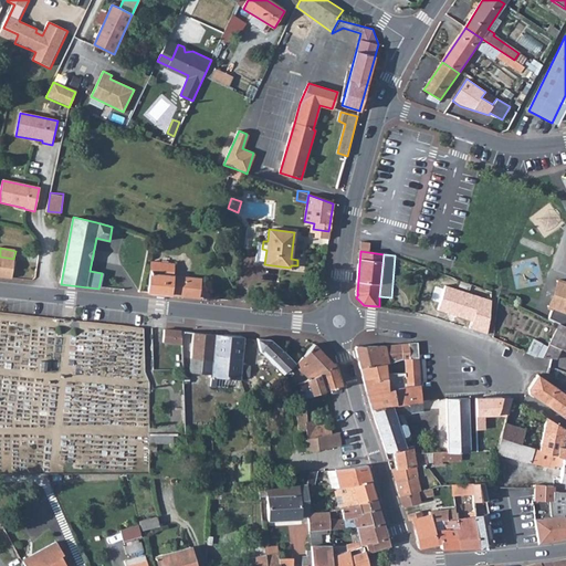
[(0,276),(12,279),(14,260),(13,259),(0,257),(0,276)]
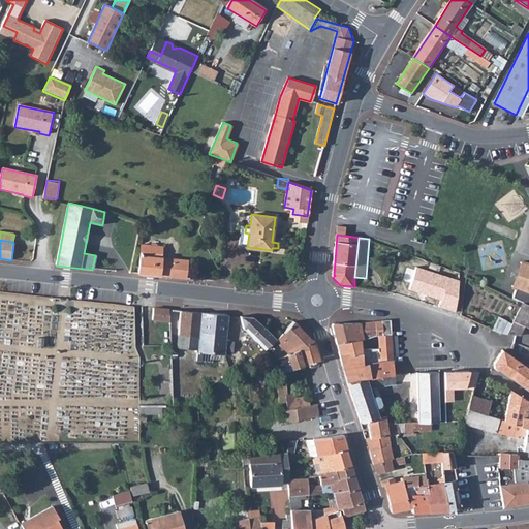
[(138,272),(185,277),(187,260),(161,257),(162,246),(142,244),(138,272)]
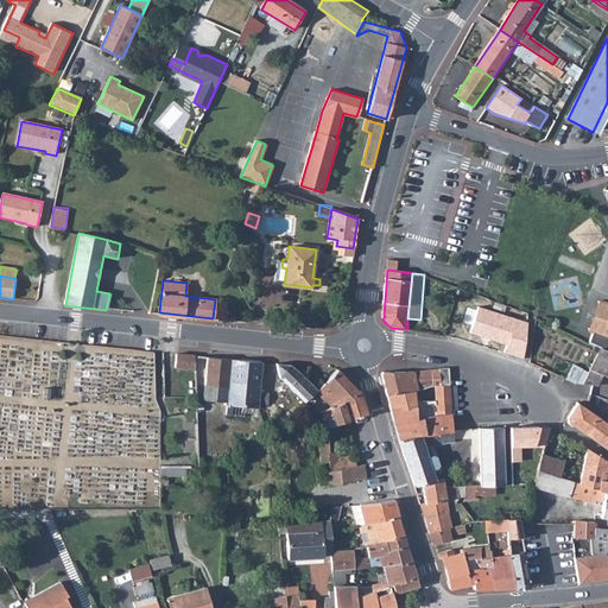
[(607,303),(602,301),(588,343),(597,348),(607,352),(607,303)]
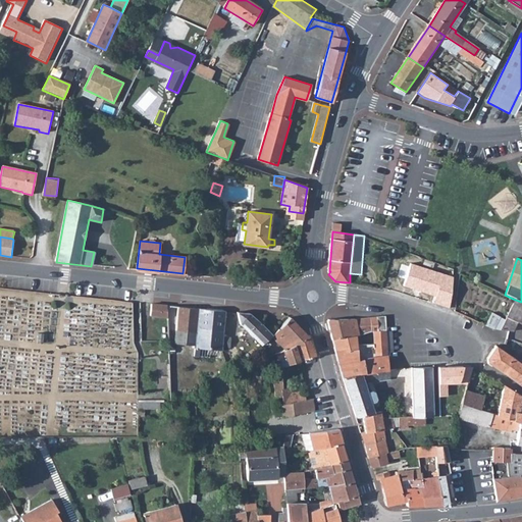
[(411,263),(405,284),(434,295),(433,304),(449,307),(450,289),(453,289),(453,276),(411,263)]
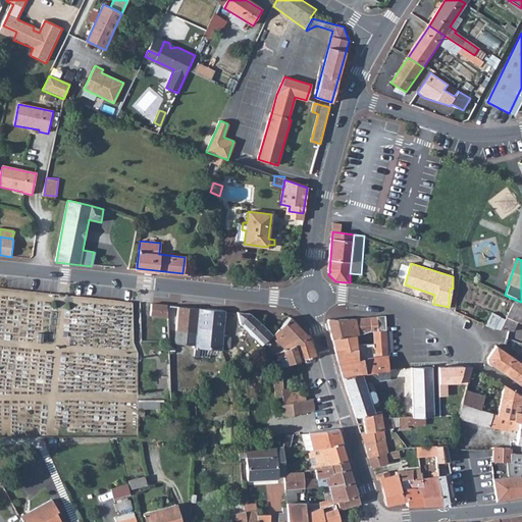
[(493,313),(486,325),(497,330),(514,332),(518,324),(521,324),(521,302),(513,299),(512,303),(515,304),(507,320),(493,313)]
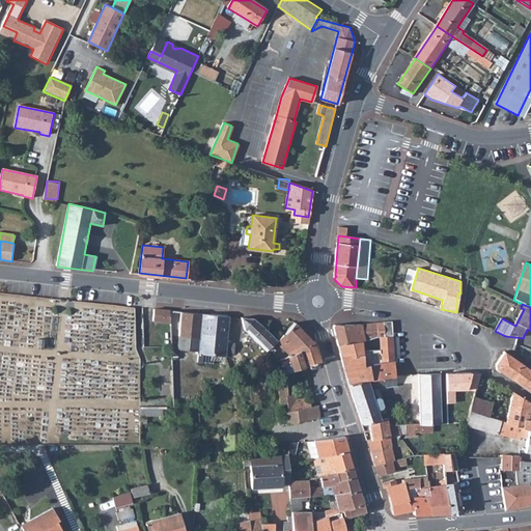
[(172,323),(172,310),(157,309),(156,322),(172,323)]
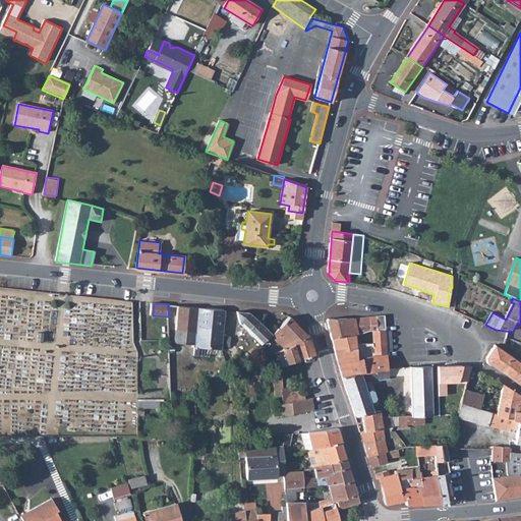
[(227,309),(169,304),(169,316),(169,319),(176,320),(177,330),(195,332),(196,353),(196,356),(223,357),(227,309)]
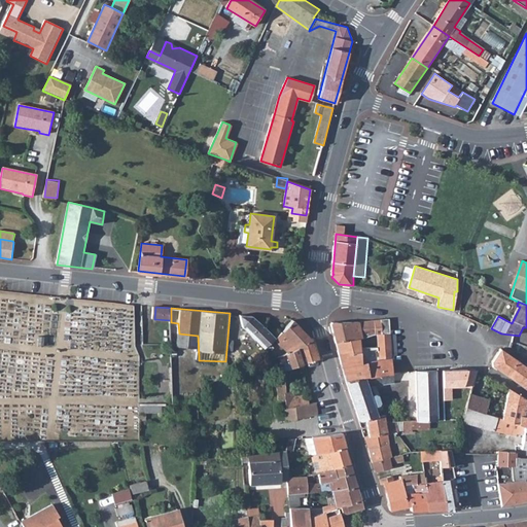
[(253,317),(241,314),(245,328),(265,347),(274,338),(276,337),(253,317)]
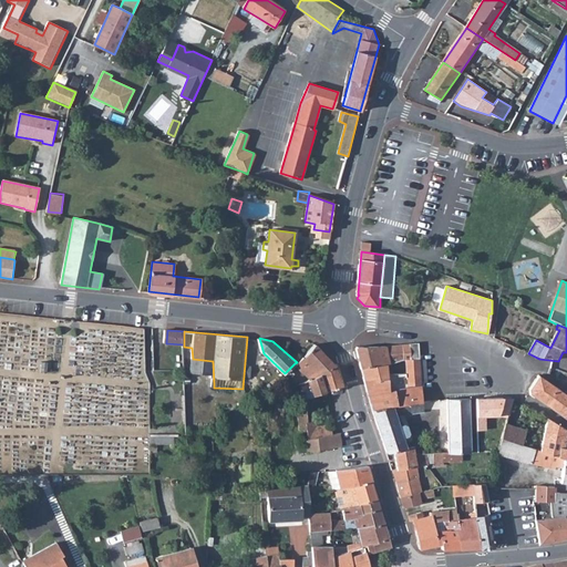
[(411,344),(412,359),(420,358),(420,343),(411,344)]
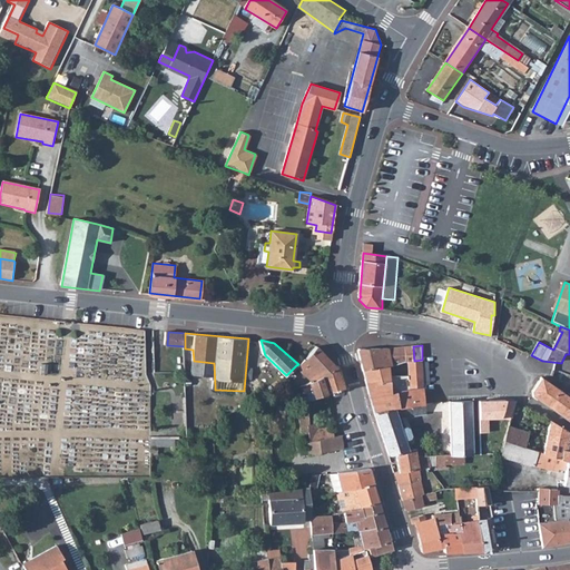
[(304,359),(298,364),(296,365),(303,372),(304,371),(306,374),(301,381),(304,385),(312,381),(337,367),(317,346),(305,359),(304,359)]
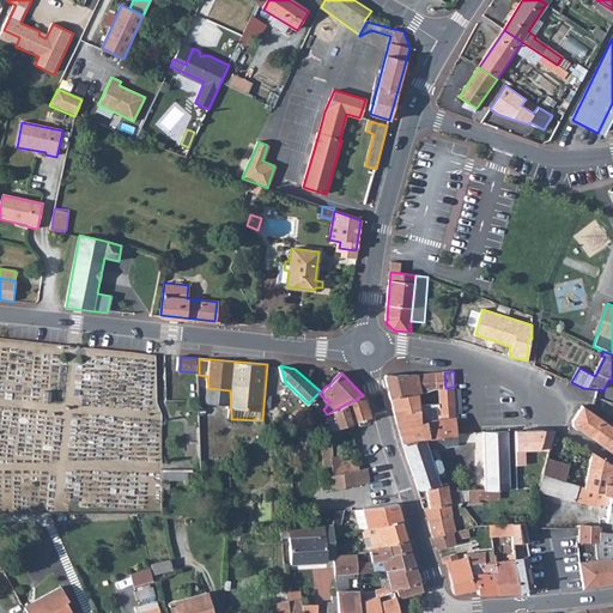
[(436,374),(437,388),(442,388),(445,388),(444,372),(436,374)]
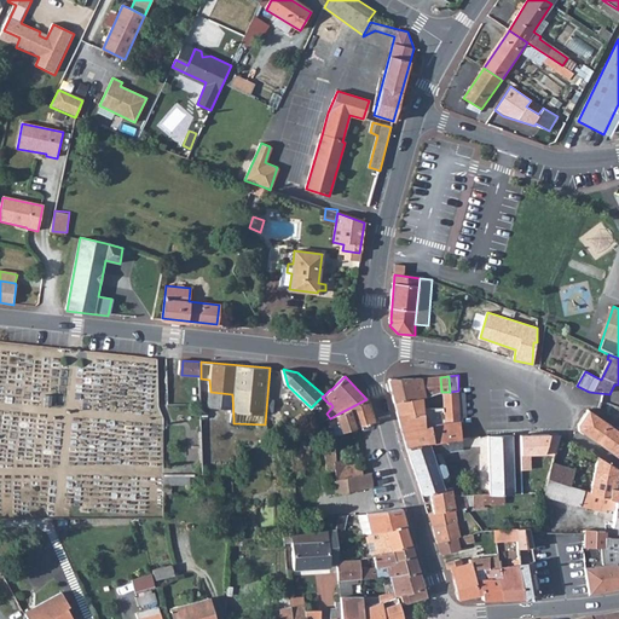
[(432,393),(441,392),(440,377),(389,379),(394,403),(421,399),(432,397),(432,393)]
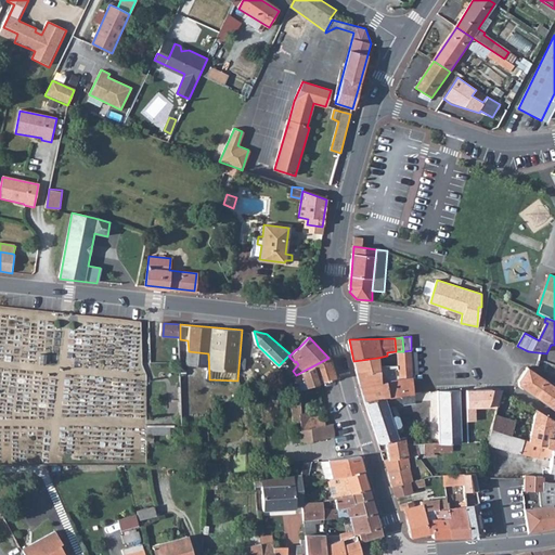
[(180,339),(182,376),(209,376),(208,353),(189,351),(188,340),(180,339)]
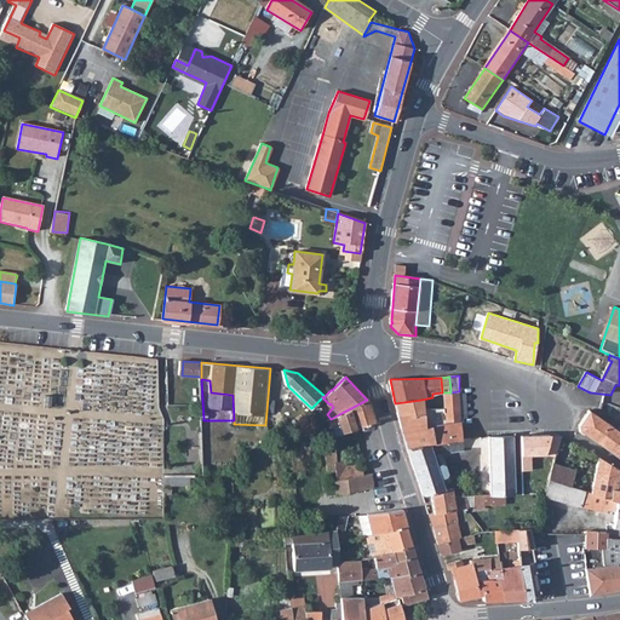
[(451,392),(447,392),(449,418),(449,422),(426,426),(422,400),(395,403),(408,448),(463,438),(459,391),(451,392)]
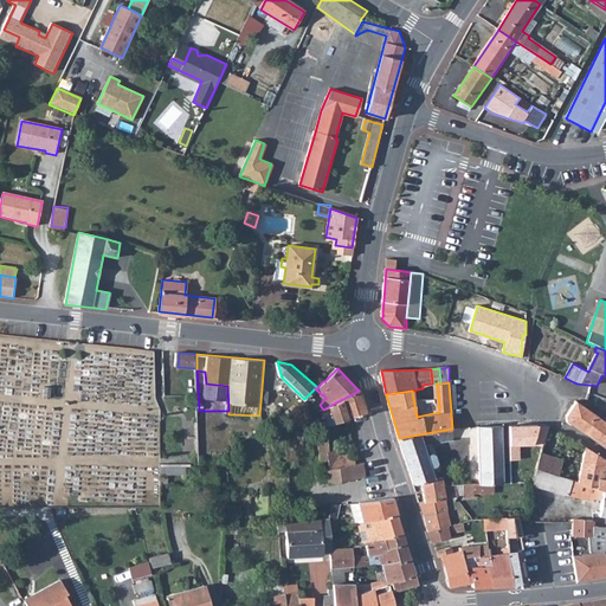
[(360,389),(359,391),(331,405),(337,420),(347,418),(367,412),(360,389)]
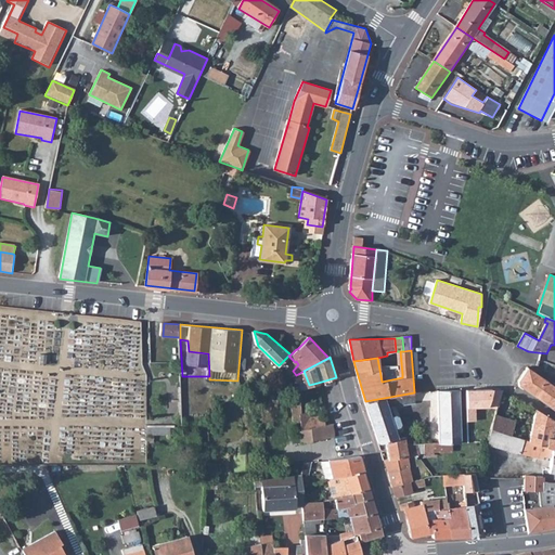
[(554,363),(549,361),(538,361),(537,366),(554,376),(554,363)]
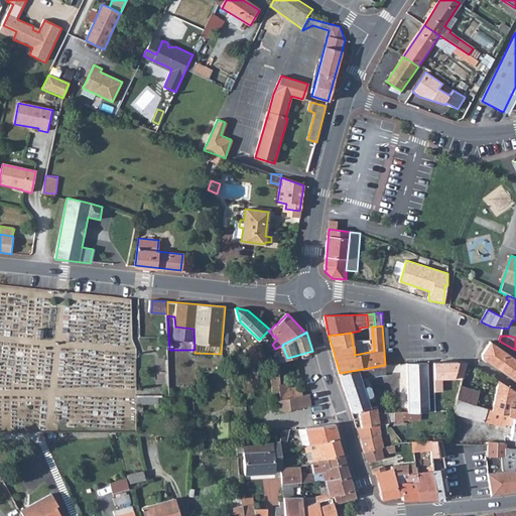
[(515,359),(506,352),(494,345),(488,342),(483,356),(485,361),(515,381),(515,379),(515,359)]
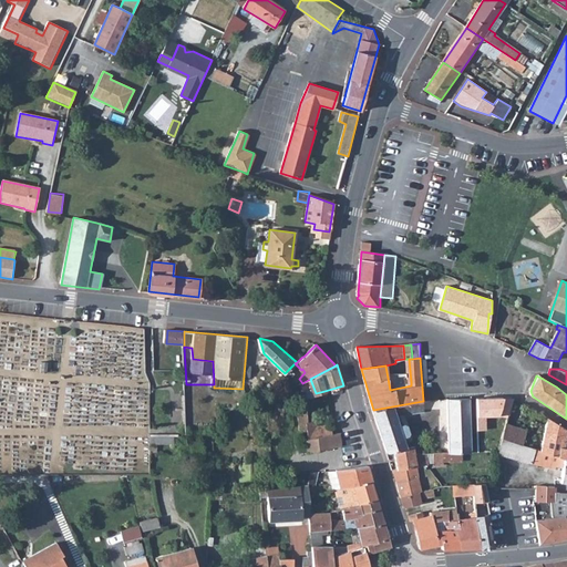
[(507,424),(515,397),(507,397),(497,434),(504,436),(507,424)]
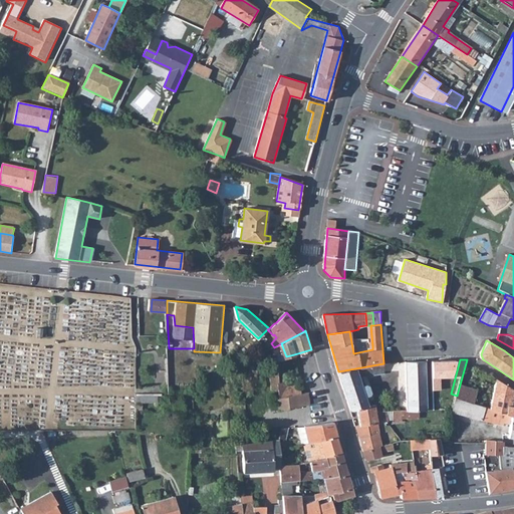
[(427,360),(406,360),(407,410),(420,409),(429,409),(427,360)]
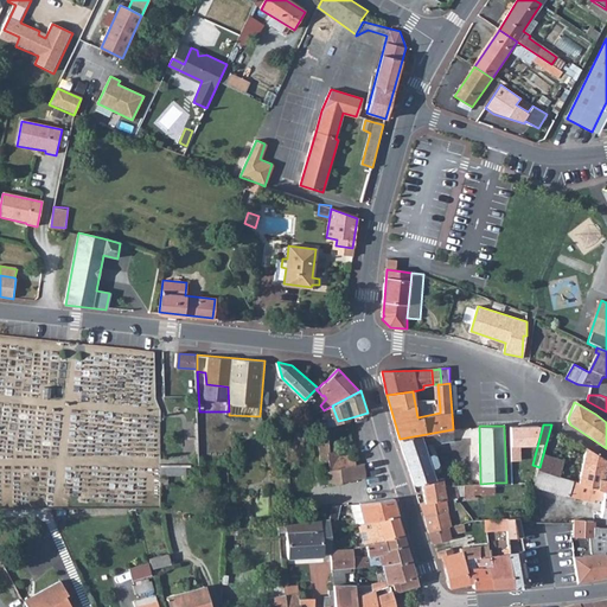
[(538,427),(510,427),(510,460),(521,460),(519,446),(536,445),(538,427)]
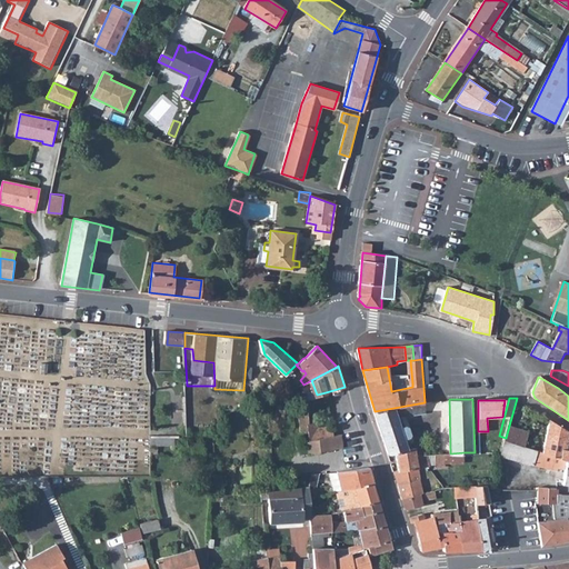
[(425,402),(375,411),(388,453),(396,451),(408,449),(405,439),(409,439),(411,435),(410,428),(406,426),(402,418),(426,412),(425,402)]
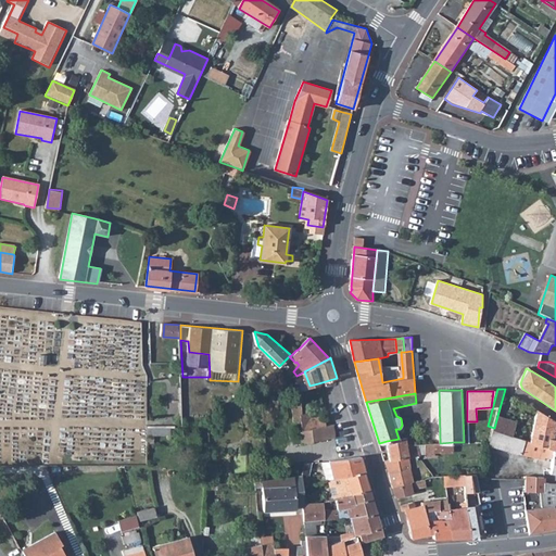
[(302,414),(300,397),(291,399),(294,421),(303,420),(302,414)]
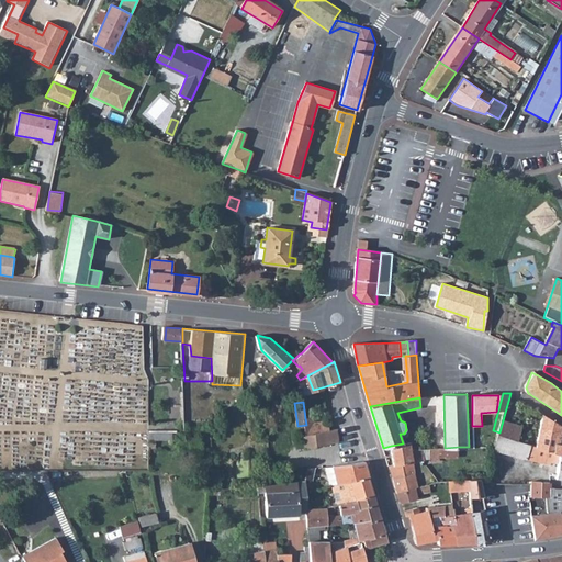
[(503,420),(499,433),(498,435),(548,450),(560,453),(560,458),(561,458),(561,425),(543,415),(538,439),(520,436),(523,427),(503,420)]
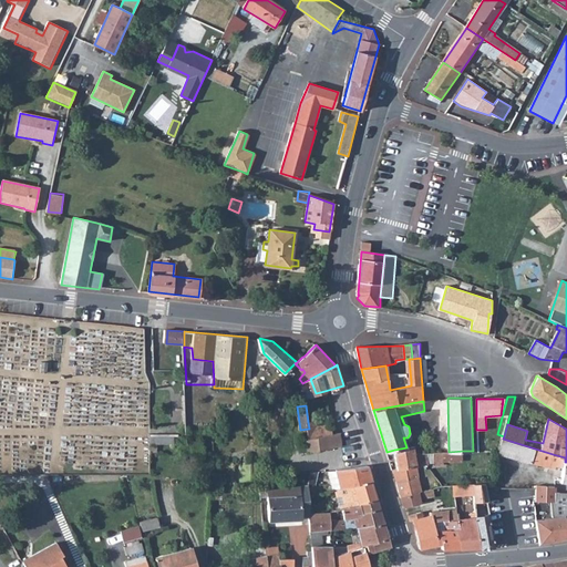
[(308,422),(309,429),(310,440),(329,435),(333,435),(331,426),(331,424),(318,426),(317,421),(308,422)]
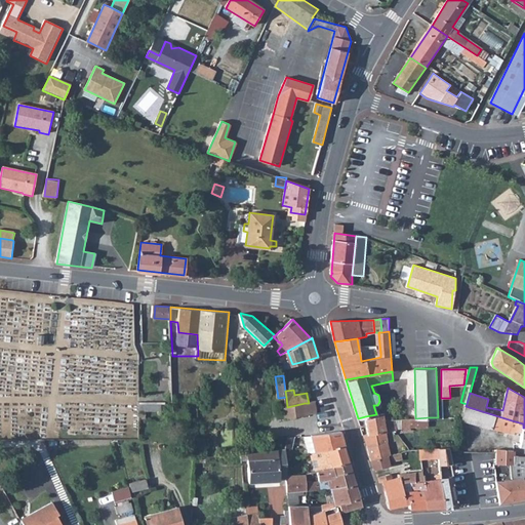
[(308,414),(310,414),(318,412),(315,401),(309,403),(305,403),(308,414)]
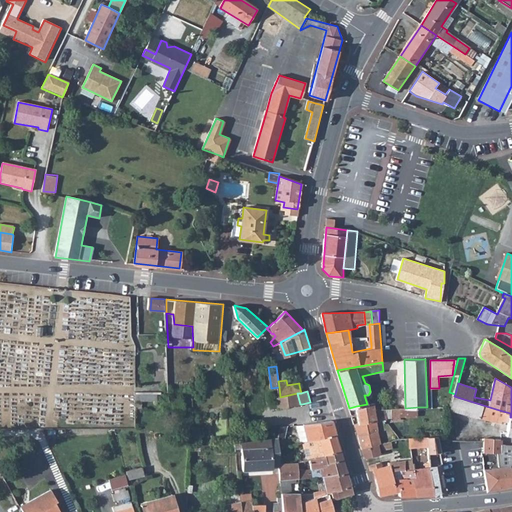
[(277,397),(279,408),(300,404),(297,393),(280,397),(277,397)]
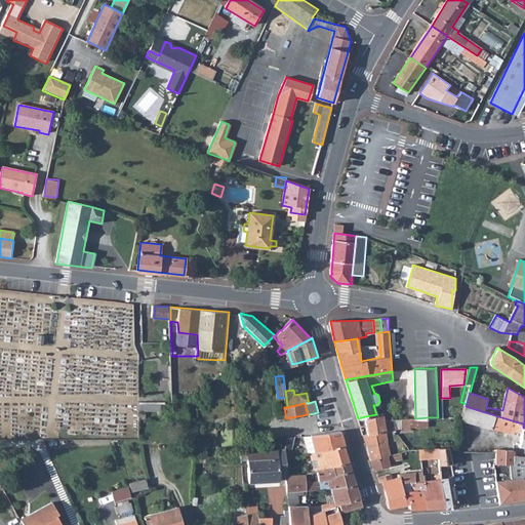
[(466,406),(462,416),(461,418),(495,429),(512,435),(512,433),(512,420),(466,406)]
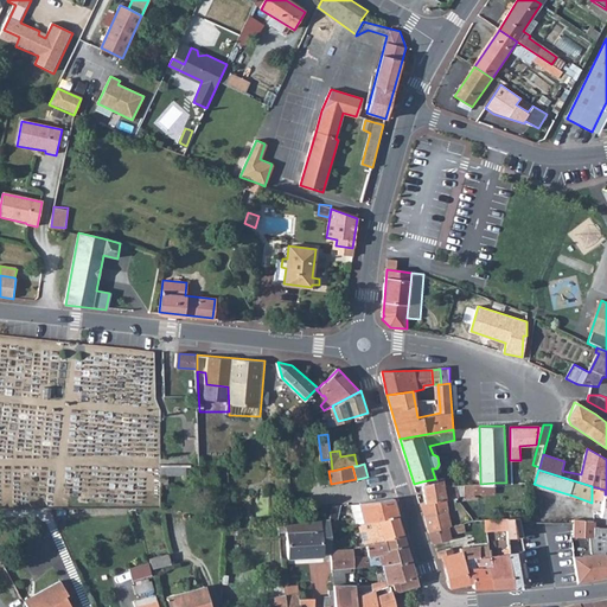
[(445,477),(435,479),(422,481),(427,503),(448,499),(457,497),(459,497),(458,484),(453,484),(446,485),(445,477)]
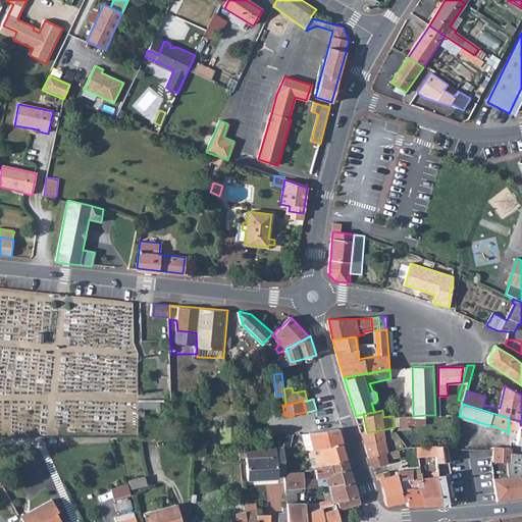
[(426,415),(413,416),(409,416),(409,425),(427,424),(426,415)]
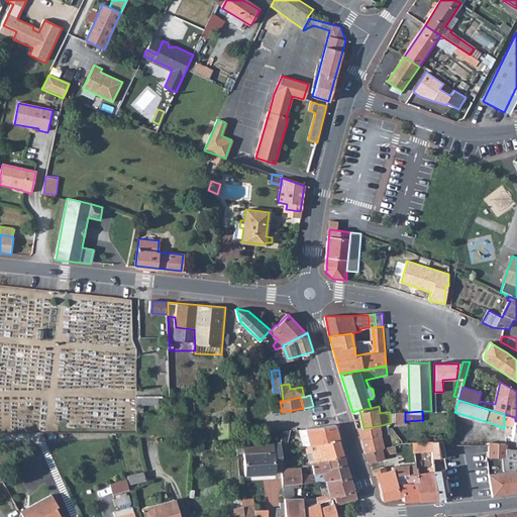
[(405,421),(405,412),(396,412),(397,424),(405,424),(405,421)]
